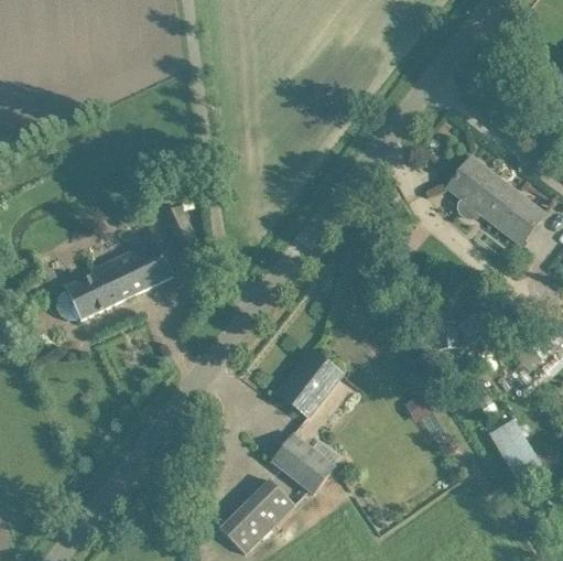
[(480,214),(519,245),(543,213),(471,155),(446,187),(459,197),(458,207),(459,213),(466,217),(472,218),(477,217),(480,214)]
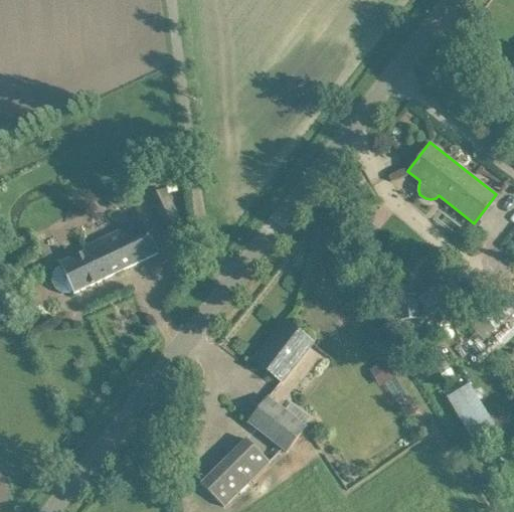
[(176,189),(175,179),(165,181),(166,189),(167,190),(176,189)]
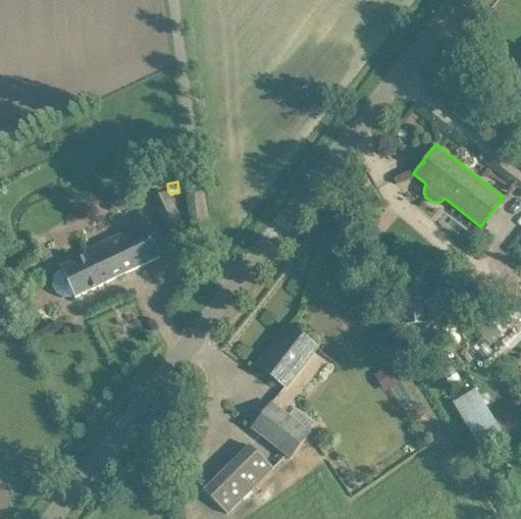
[(167,189),(148,198),(153,209),(172,200),(169,193),(168,192),(167,189)]
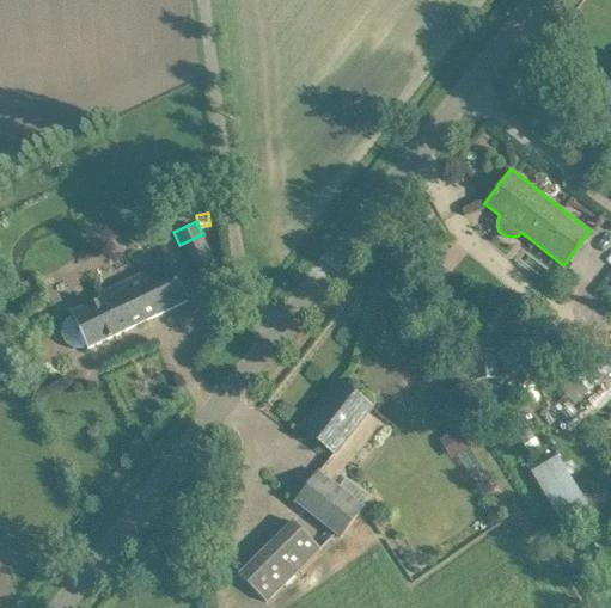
[(431,258),(427,265),(431,271),(438,274),(444,269),(444,262),(438,257),(431,258)]
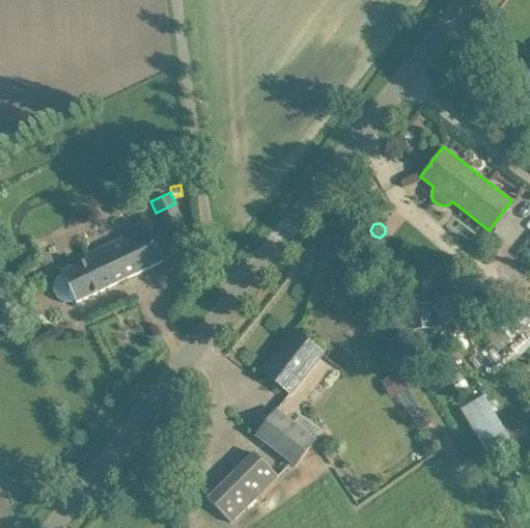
[(71,301),(75,299),(75,301),(108,285),(108,284),(162,259),(146,225),(85,255),(88,262),(57,275),(54,278),(52,282),(52,288),(55,296),(62,301),(71,301)]
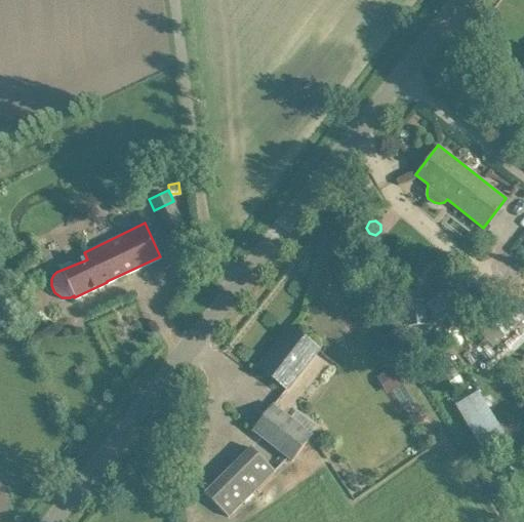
[(446,286),(425,303),(433,314),(454,297),(446,286)]
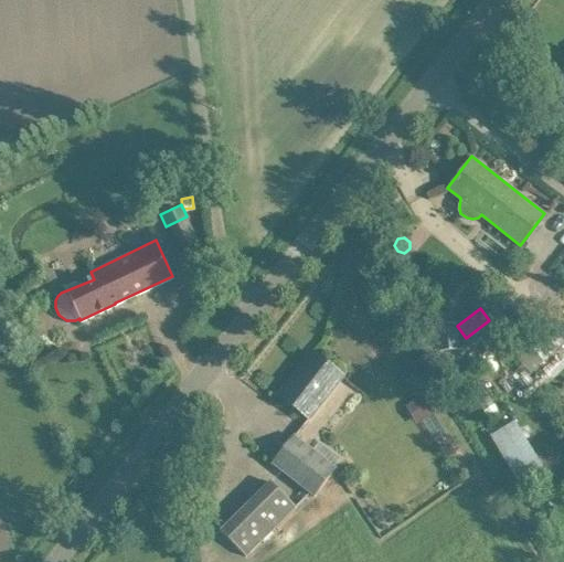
[(530,370),(563,340),(538,314),(504,346),(530,370)]
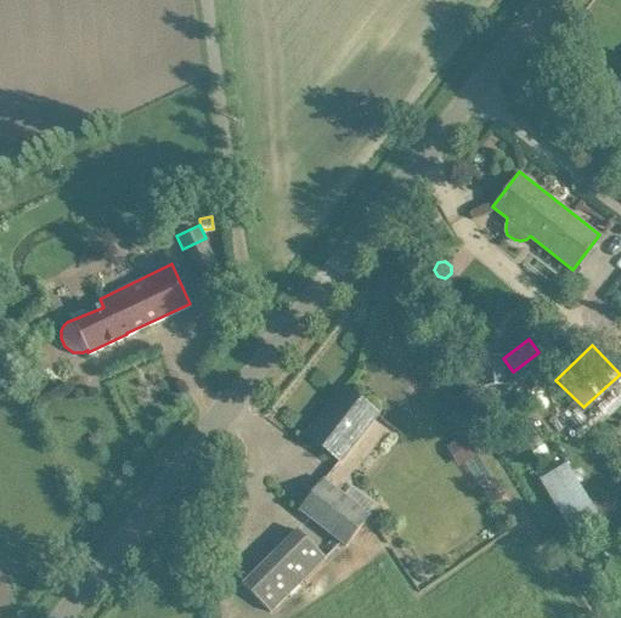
[(502,353),(478,356),(480,384),(504,381),(503,358),(502,353)]
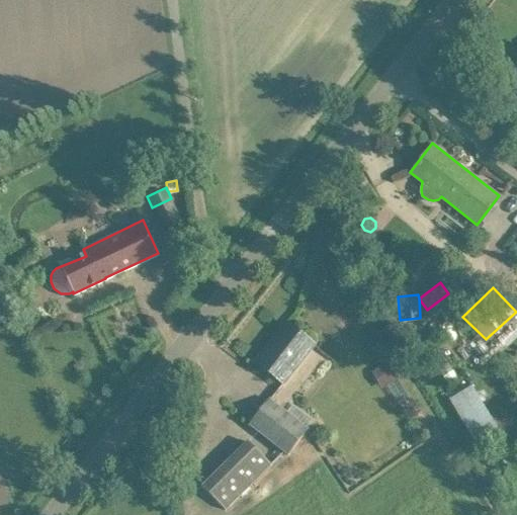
[(284,322),(287,324),(269,348),(266,346),(254,360),(282,382),(314,343),(285,321),(284,322)]
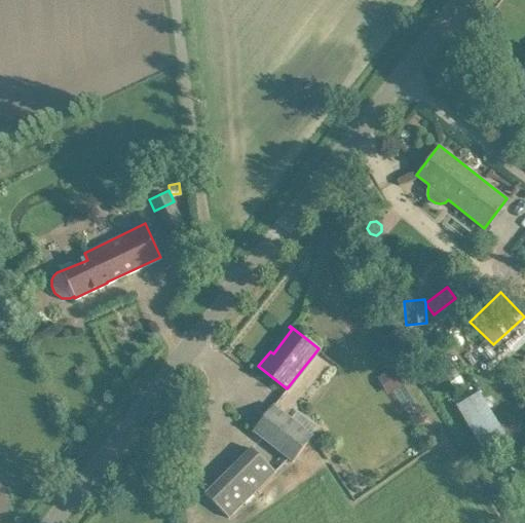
[(392,366),(381,373),(392,389),(404,382),(392,366)]
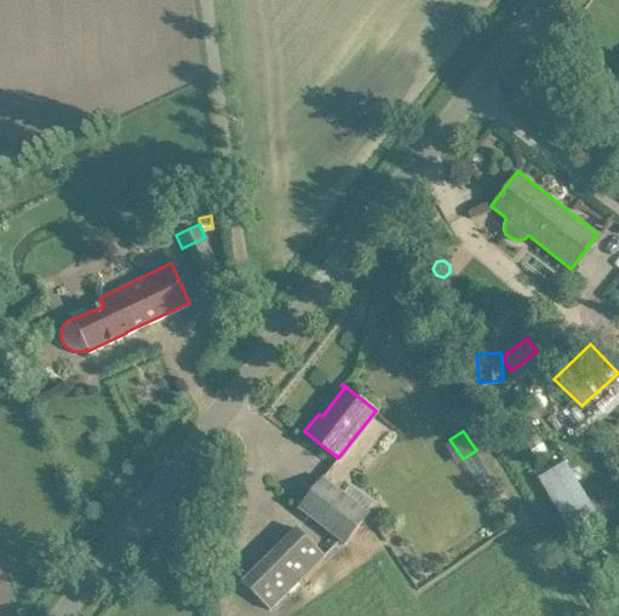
[(555,466),(584,522),(614,506),(584,450),(555,466)]
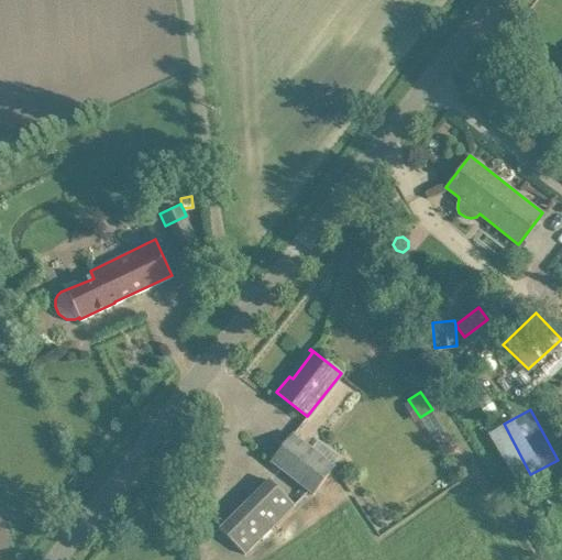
[(271,460),(312,493),(335,465),(309,446),(293,432),(271,460)]
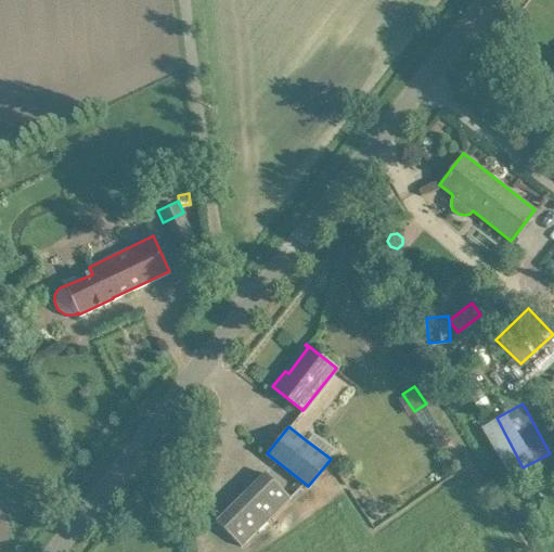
[(215,520),(231,535),(240,544),(291,497),(265,471),(215,520)]
